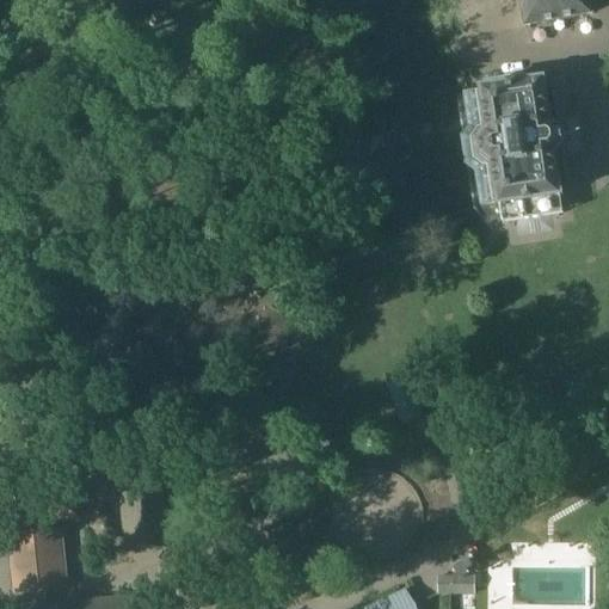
[(590,11),(588,0),(517,0),(523,24),(590,11)]
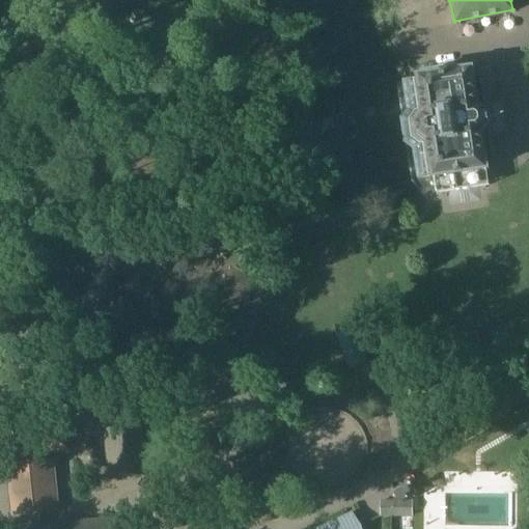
[(405,107),(398,116),(402,141),(412,148),(416,177),(432,174),(433,175),(485,168),(480,132),(486,122),(484,110),(475,102),(470,67),(417,76),(417,77),(406,78),(400,79),(405,107)]
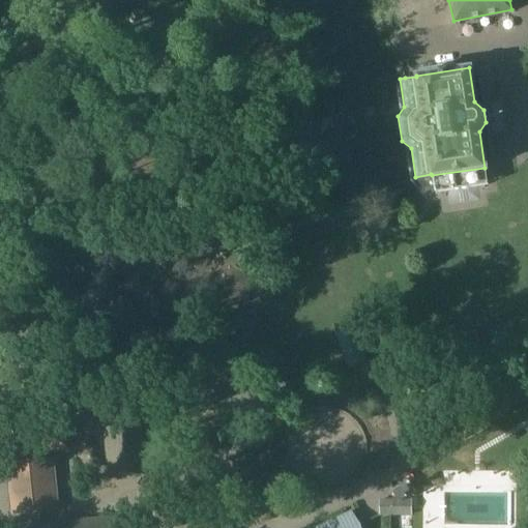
[(107,474),(146,470),(140,413),(100,417),(107,474)]
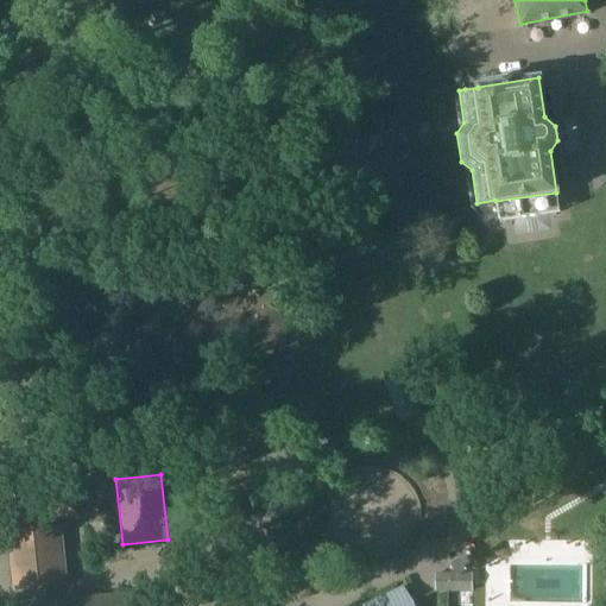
[(31,517),(77,512),(75,487),(29,492),(31,517)]
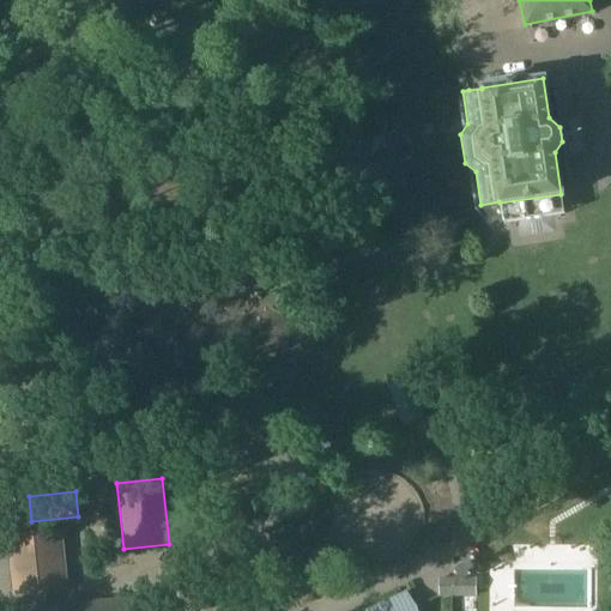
[(115,530),(113,519),(104,513),(94,514),(88,524),(89,534),(98,540),(109,539),(115,530)]
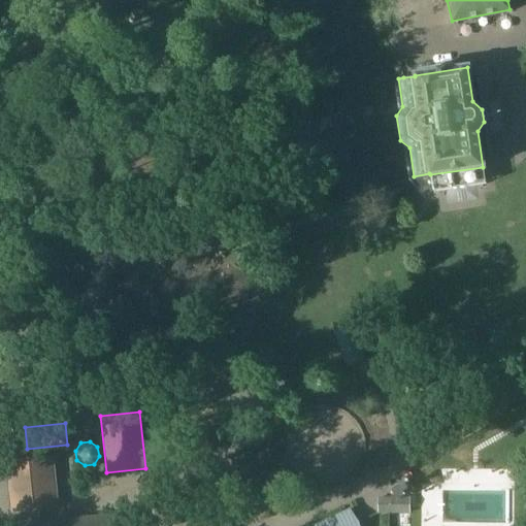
[(11,510),(31,507),(53,505),(51,488),(48,457),(6,461),(11,510)]
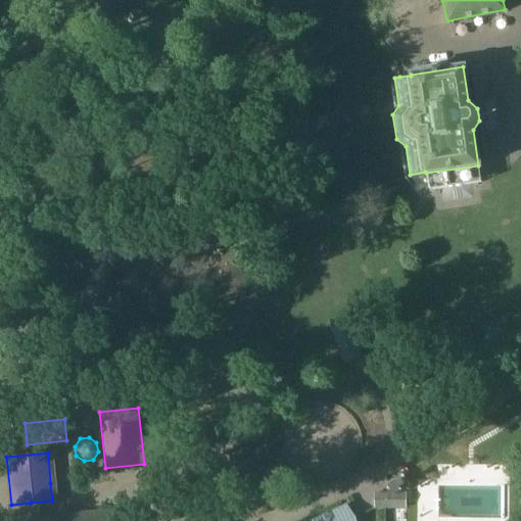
[(405,508),(405,490),(372,490),(372,508),(405,508)]
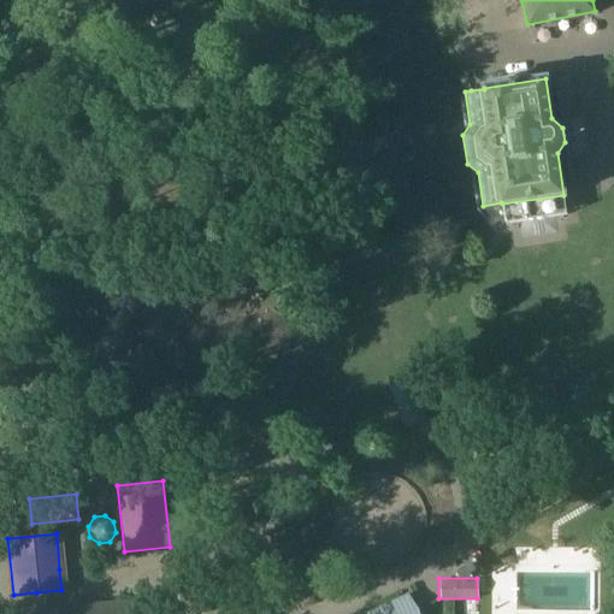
[(364,613),(415,613),(406,592),(364,613)]
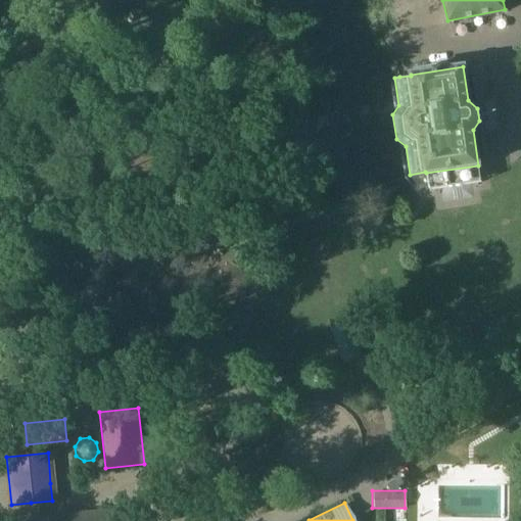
[(56,520),(113,520),(113,510),(56,514),(56,520)]
